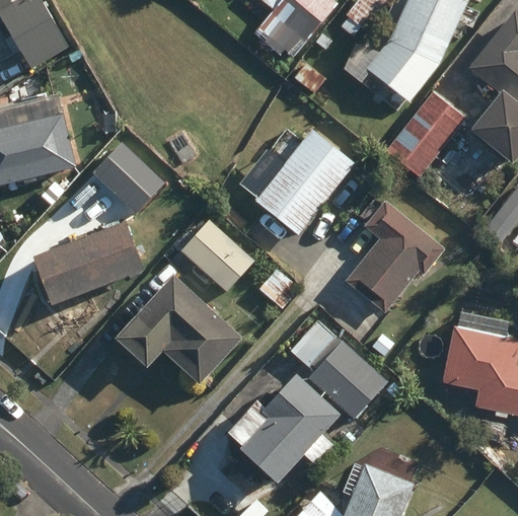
[(0,16),(31,68),(69,46),(42,0),(14,0),(11,2),(9,0),(0,0),(0,16)]
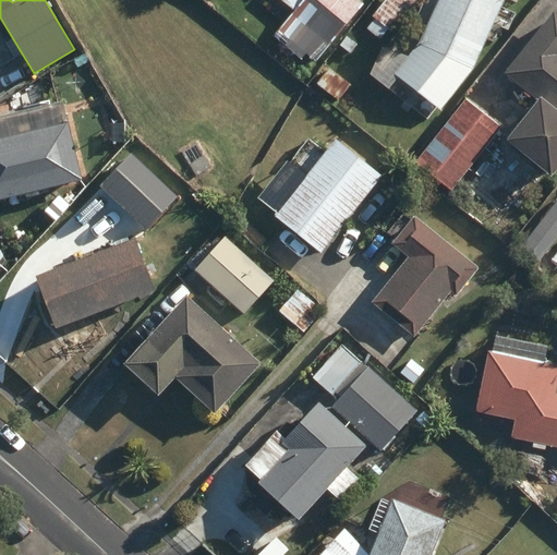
[(274,35),(310,67),(363,4),(358,0),(280,0),(294,12),(274,35)]
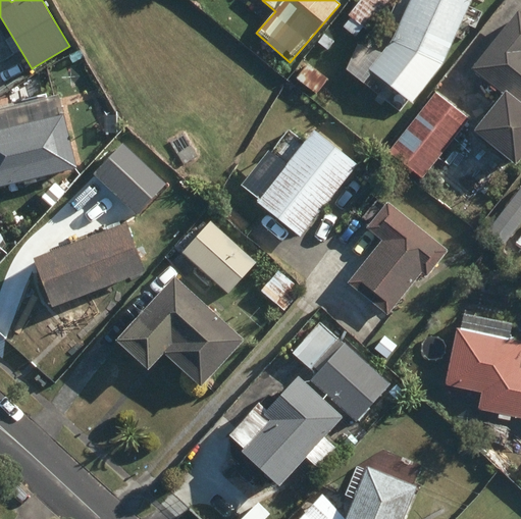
[(342,26),(355,36),(363,27),(366,30),(388,0),(360,0),(348,14),(350,16),(342,26)]
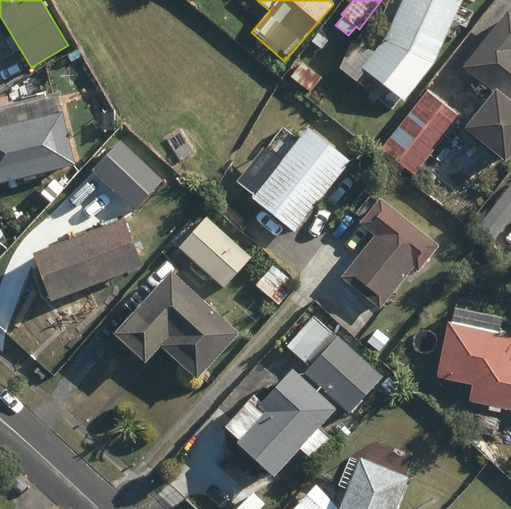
[(338,67),(390,111),(400,99),(403,101),(434,63),(463,0),(401,0),(383,40),(372,54),(358,43),(338,67)]
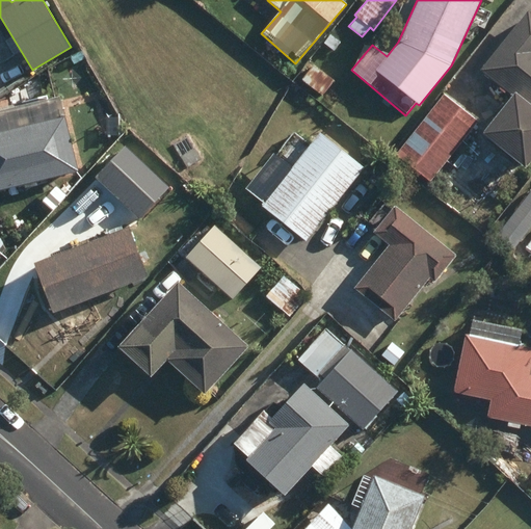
[(480,135),(524,170),(530,161),(530,14),(527,11),(479,70),(512,96),(480,135)]
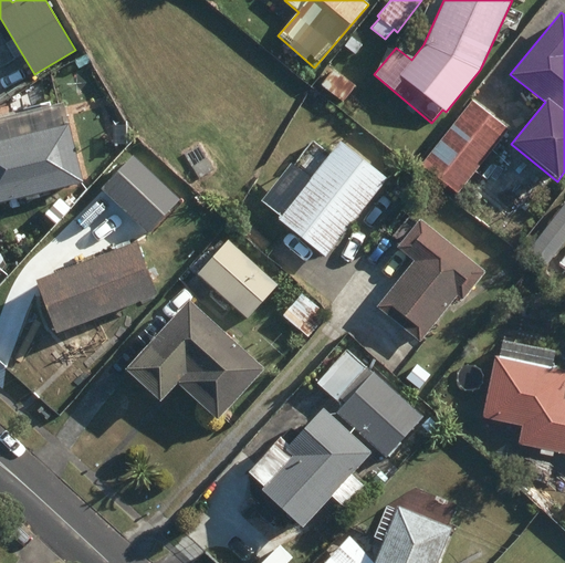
[(344,45),(354,53),(362,44),(351,37),(344,45)]
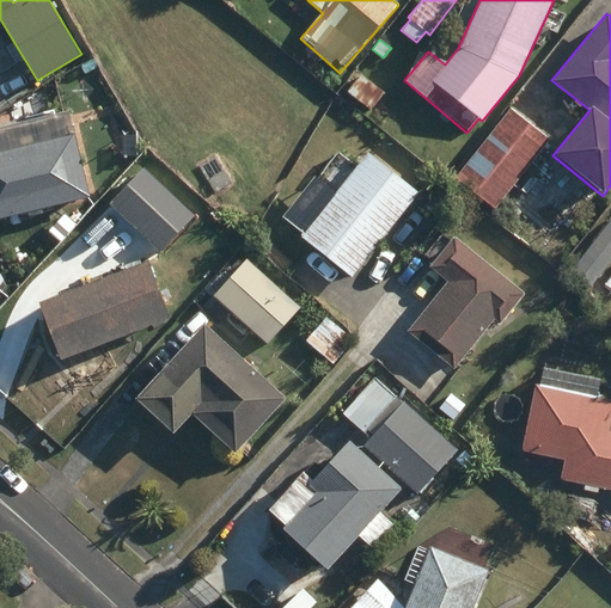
[(453,178),(494,209),(549,139),(508,109),(453,178)]
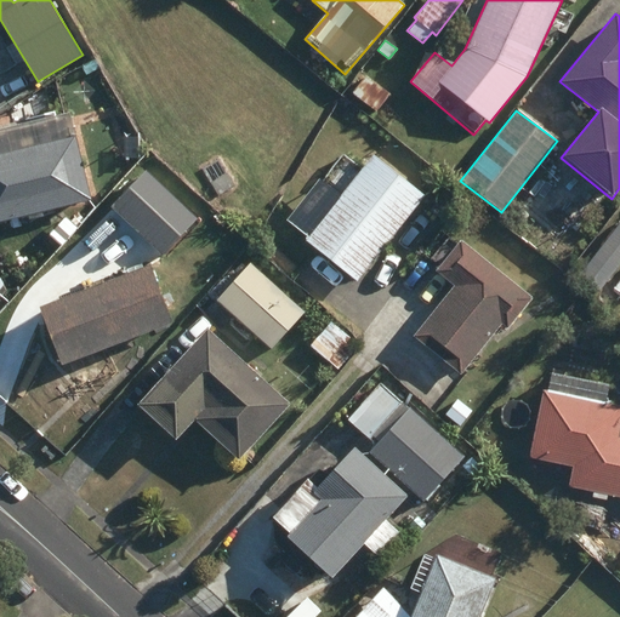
[(0,224),(92,200),(75,136),(70,137),(64,115),(16,129),(22,150),(0,155),(0,224)]
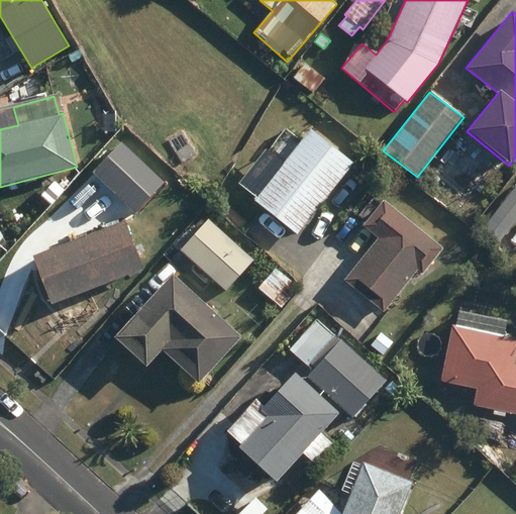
[(254,198),(297,233),(353,165),(311,129),(254,198)]
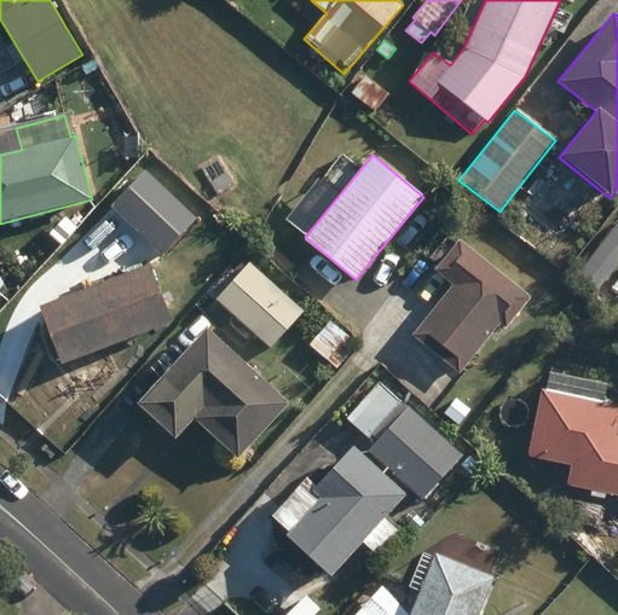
[(109,206),(161,255),(196,218),(144,168),(109,206)]
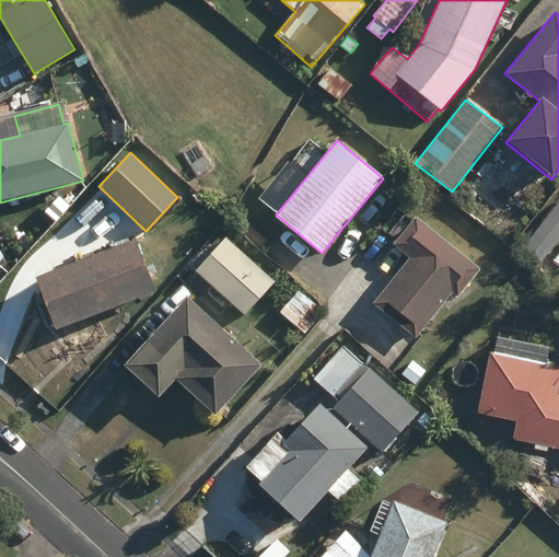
[(558,200),(526,241),(544,256),(558,236),(558,200)]
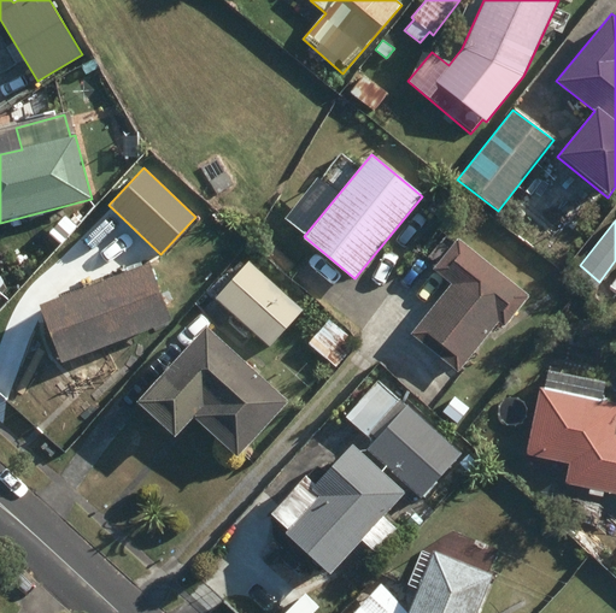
[(412,334),(457,370),(498,320),(505,326),(528,296),(457,240),(433,270),(452,284),(412,334)]
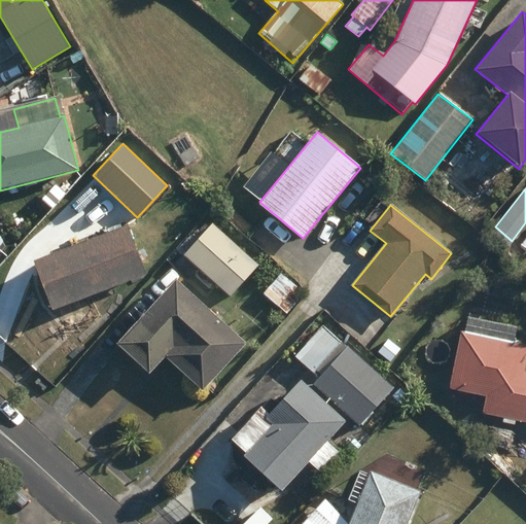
[(183,254),(230,297),(258,265),(211,222),(183,254)]
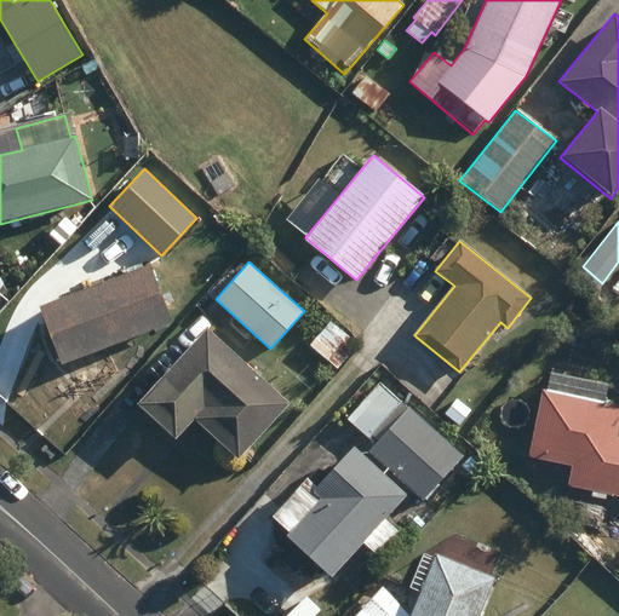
[(38,310),(59,364),(171,322),(150,266),(38,310)]
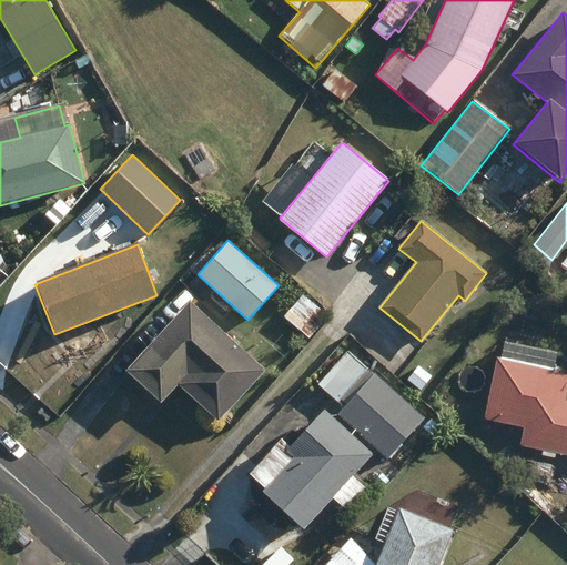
[(552,268),(566,280),(566,258),(562,254),(552,268)]
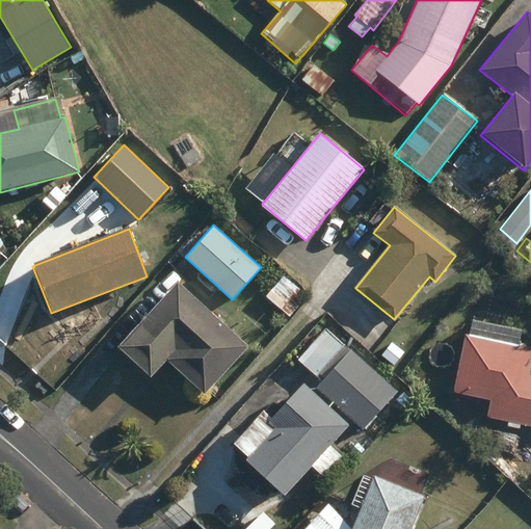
[(265,296),(289,315),(303,296),(297,291),(299,289),(282,275),(265,296)]
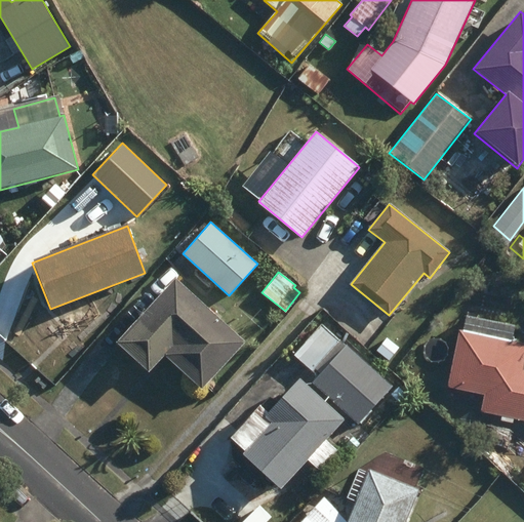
[(165,356),(202,390),(245,344),(175,280),(116,344),(149,373),(165,356)]
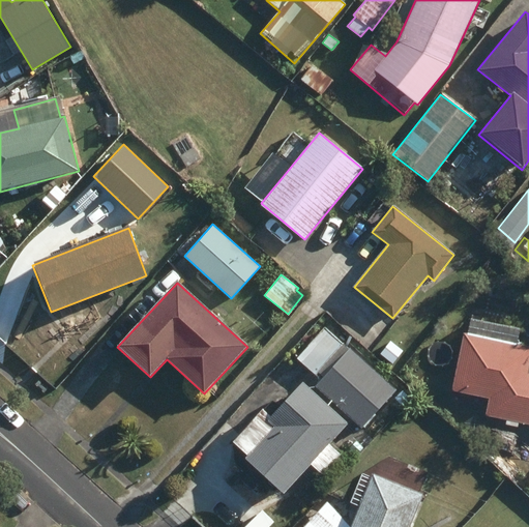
[(486,416),(528,425),(528,373),(528,374),(528,371),(528,349),(516,347),(520,329),(469,319),(465,338),(462,337),(450,390),(490,398),(486,416)]
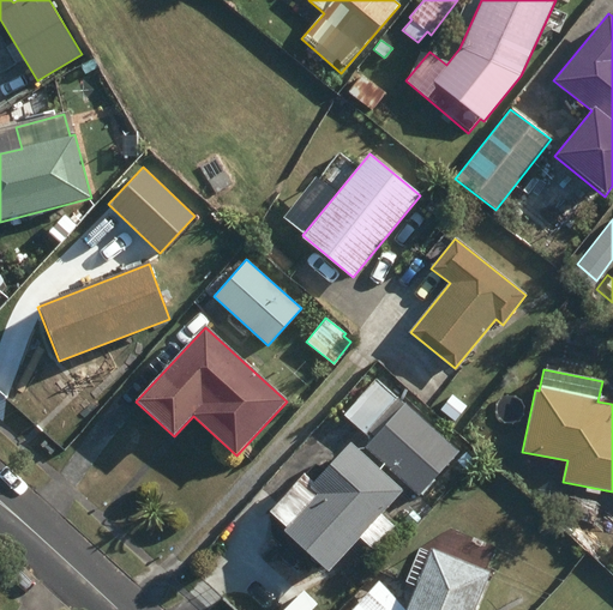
[(344,415),(365,434),(396,398),(376,380),(344,415)]
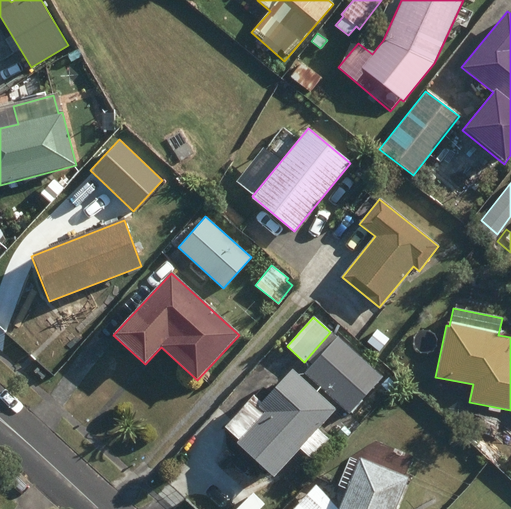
[(305,373),(348,413),(381,378),(338,337),(305,373)]
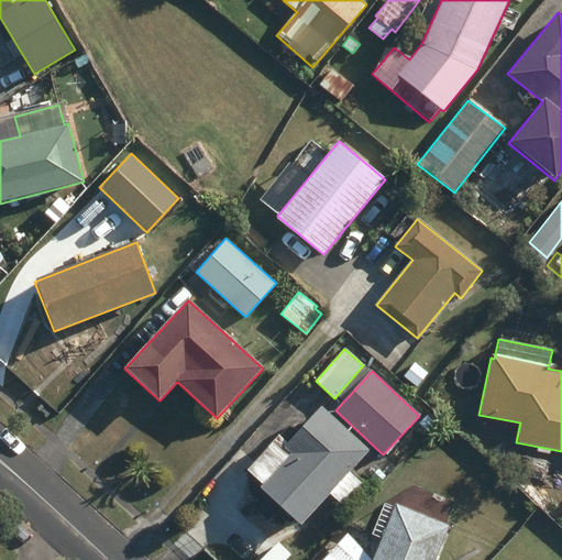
[(368,450),(321,407),(287,445),(277,436),(244,471),(261,486),(260,487),(300,525),(368,450)]
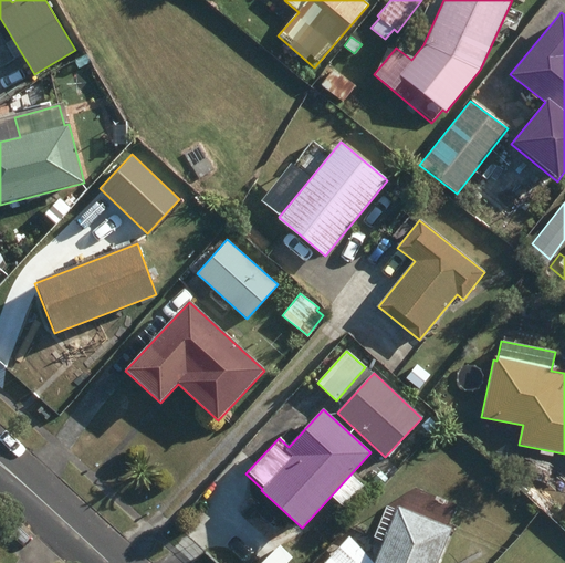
[(533,471),(545,475),(550,462),(536,459),(533,471)]
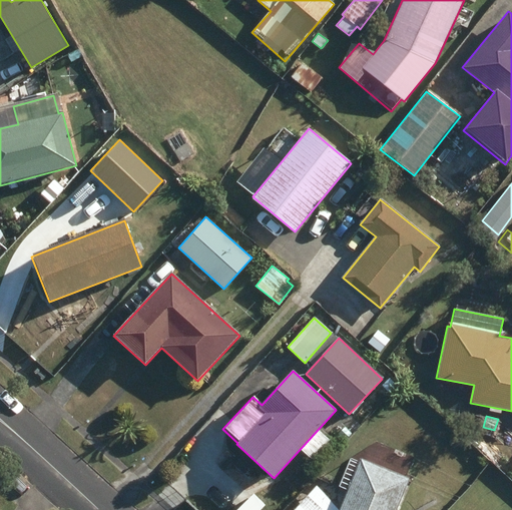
[(341,509),(396,509),(409,479),(362,460),(341,509)]
